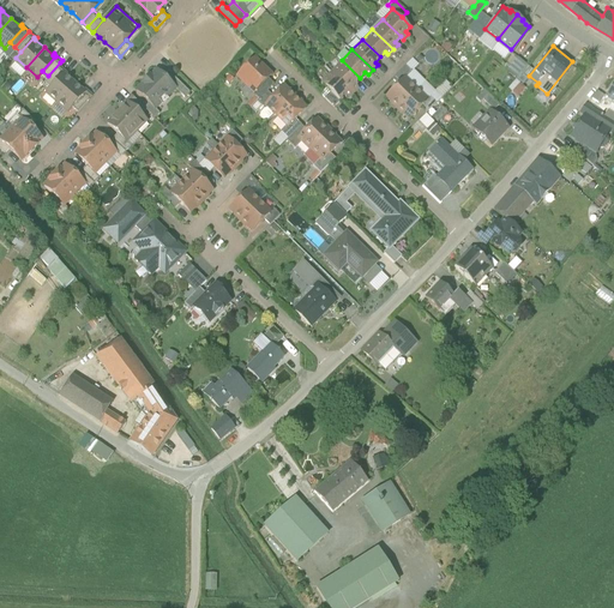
[(271,71),(256,55),(238,73),(253,89),(268,74),(271,71)]
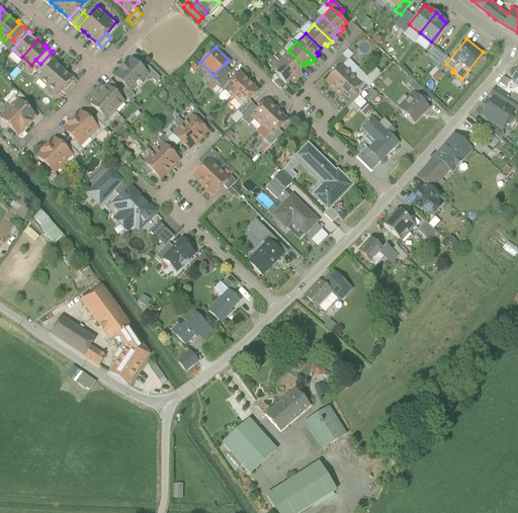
[(280,59),(297,76),(301,72),(299,70),(304,66),(288,51),(280,59)]
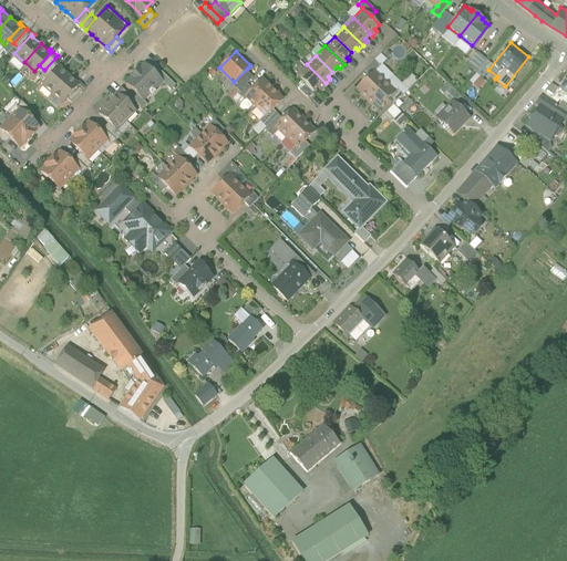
[(492,61),(486,56),(480,65),(485,70),(492,61)]
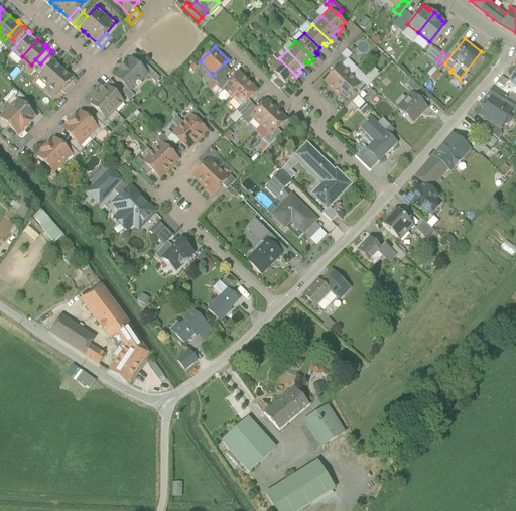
[(56,58),(50,52),(40,64),(38,67),(42,71),(53,58),(55,59),(56,58)]
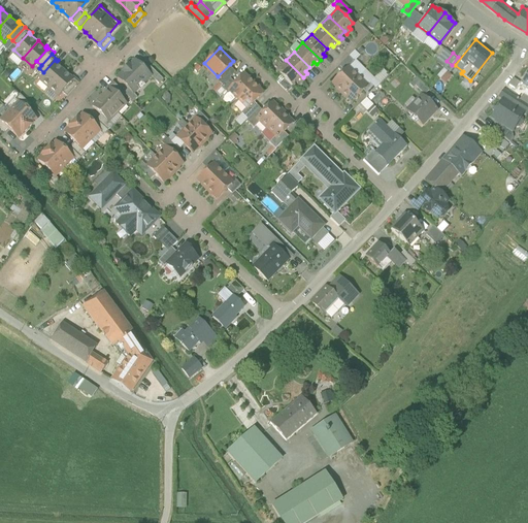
[(337,65),(342,70),(349,64),(349,65),(354,59),(349,54),(337,65)]
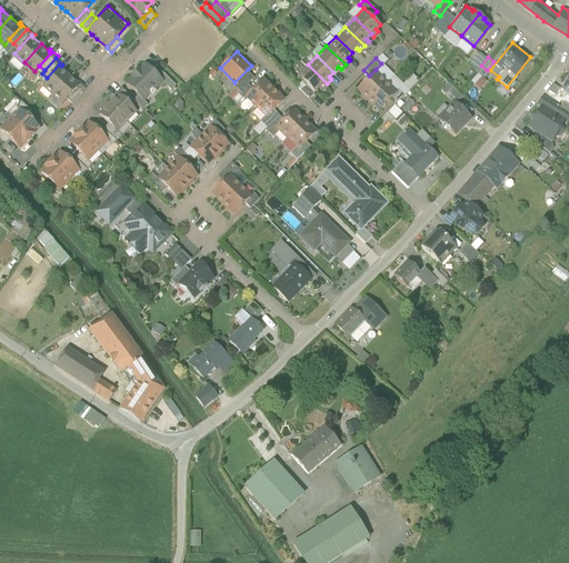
[(139,91),(145,97),(162,78),(157,72),(146,61),(139,67),(132,73),(127,80),(139,91)]
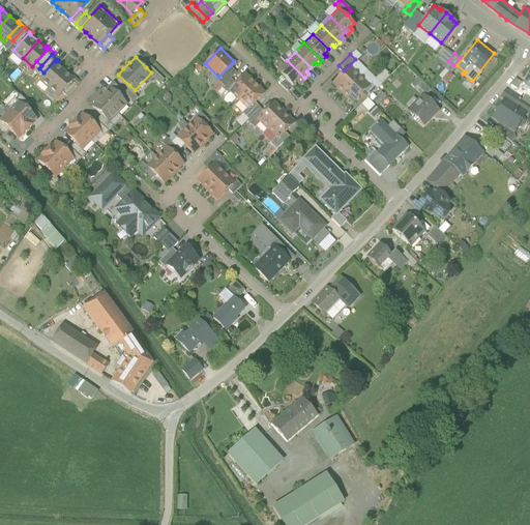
[(372,80),(377,86),(380,82),(356,59),(355,59),(350,65),(359,74),(369,83),(372,80)]
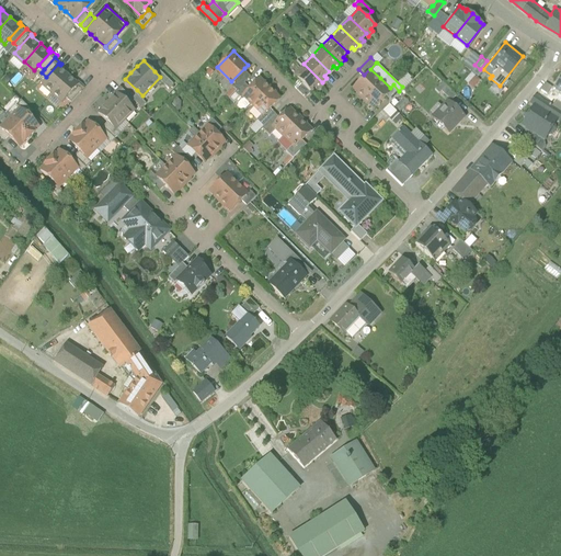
[(52,90),(68,72),(60,65),(58,64),(46,77),(42,81),(52,90)]
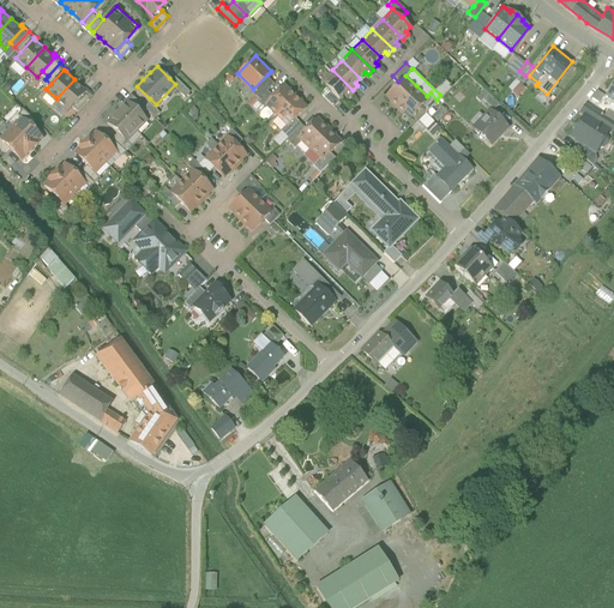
[(332,70),(321,80),(330,89),(339,98),(345,92),(348,95),(353,90),(332,70)]
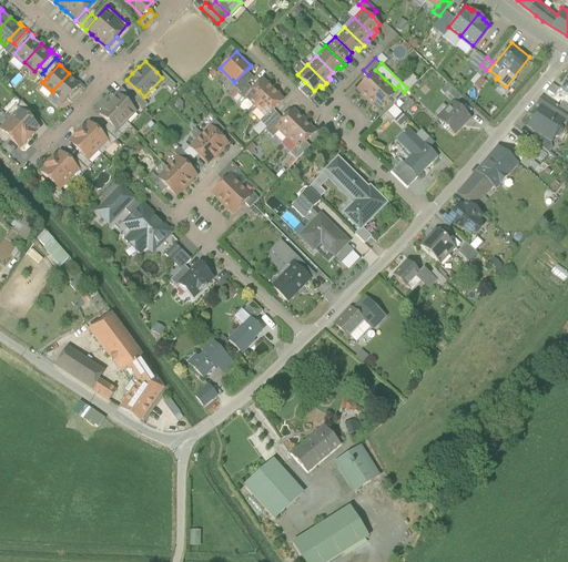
[(161,68),(156,72),(162,78),(171,87),(175,82),(161,68)]
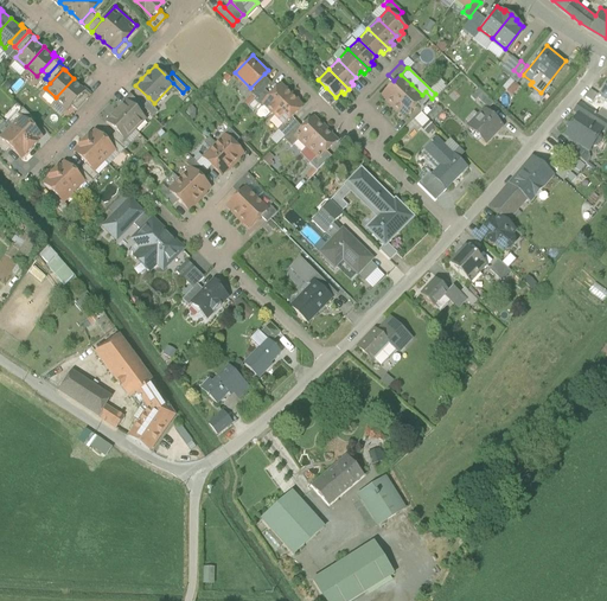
[(264,87),(270,80),(264,74),(250,88),(249,89),(253,91),(244,100),(248,103),(254,96),(264,87)]
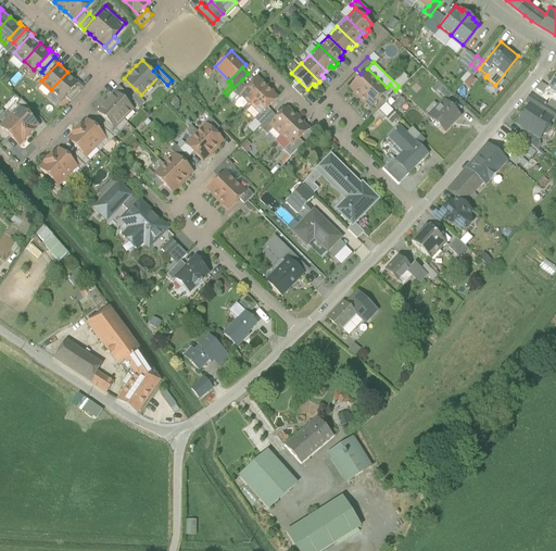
[(359,95),(377,77),(367,69),(367,67),(361,74),(350,85),(359,95)]
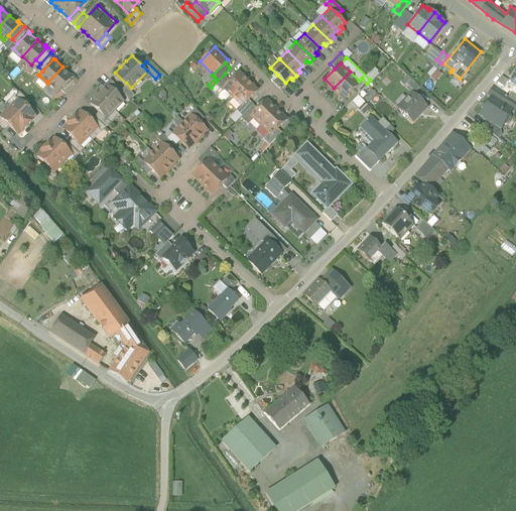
[(70,73),(62,67),(47,83),(56,92),(61,87),(72,75),(70,73)]
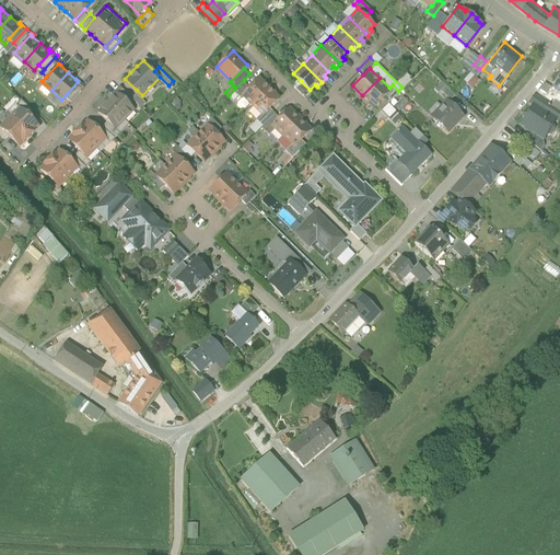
[(550,103),(559,108),(559,72),(552,85),(559,90),(550,103)]
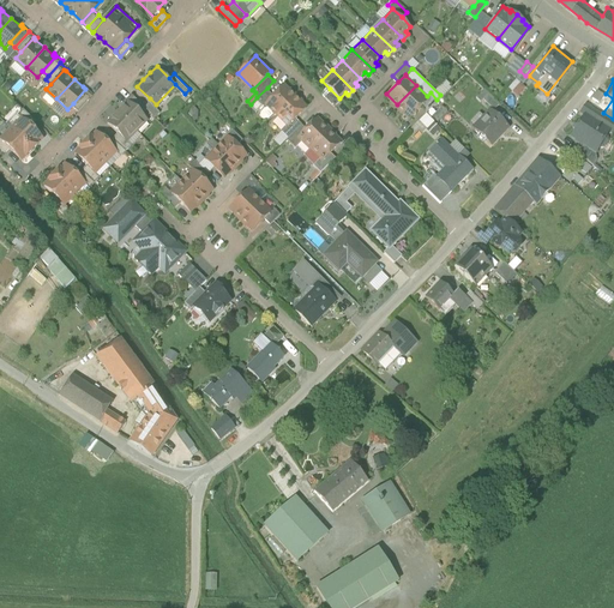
[(274,94),(265,101),(266,101),(277,112),(294,94),(283,83),(274,94)]
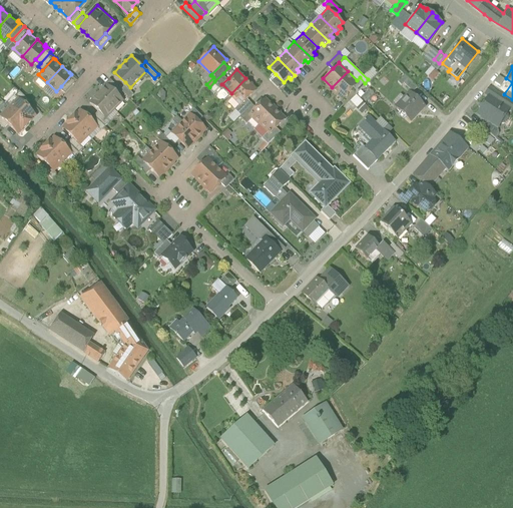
[(71,71),(69,72),(71,74),(61,86),(65,90),(77,77),(71,71)]
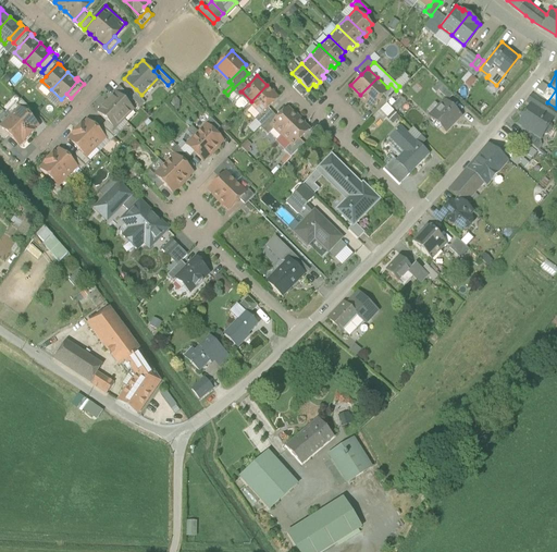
[(382,94),(387,88),(387,87),(378,77),(360,95),(371,105),(382,94)]
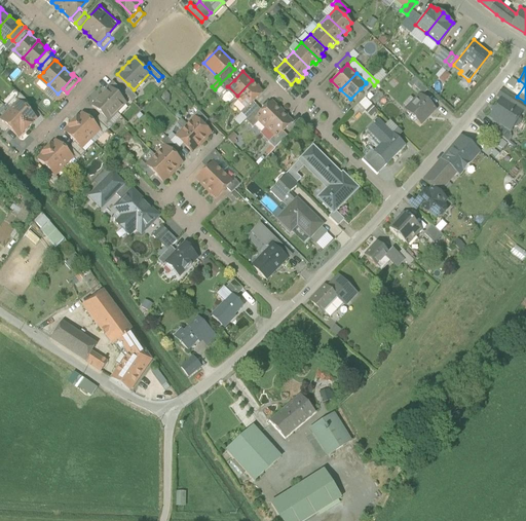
[(413,82),(423,91),(427,86),(414,73),(408,81),(412,84),(413,82)]
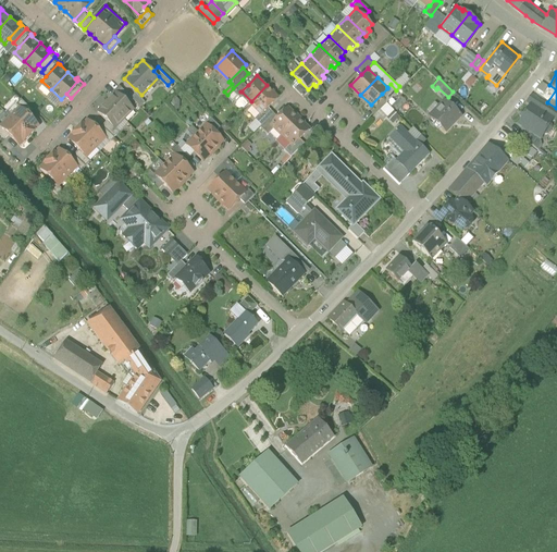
[(537,85),(544,88),(547,82),(542,77),(537,85)]
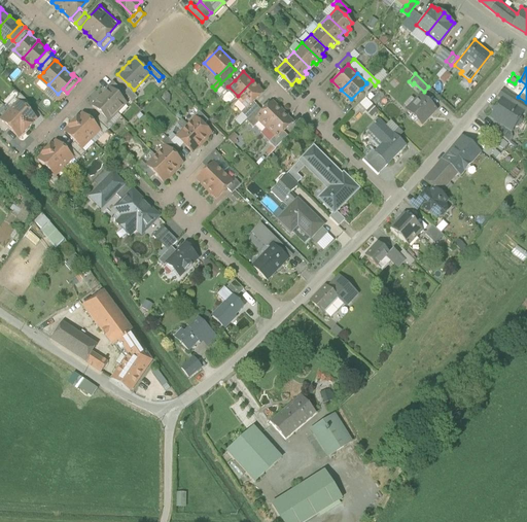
[(235,80),(230,75),(220,83),(226,89),(229,87),(227,87),(235,80)]
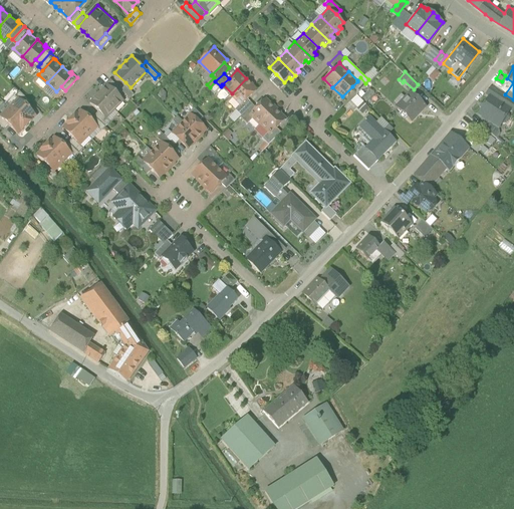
[(284,82),(276,74),(271,79),(279,87),(284,82)]
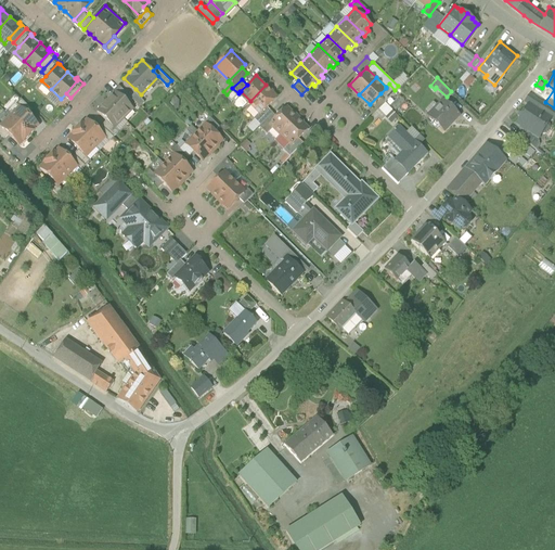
[(116,89),(128,101),(133,97),(130,94),(119,82),(113,89),(114,91),(116,89)]
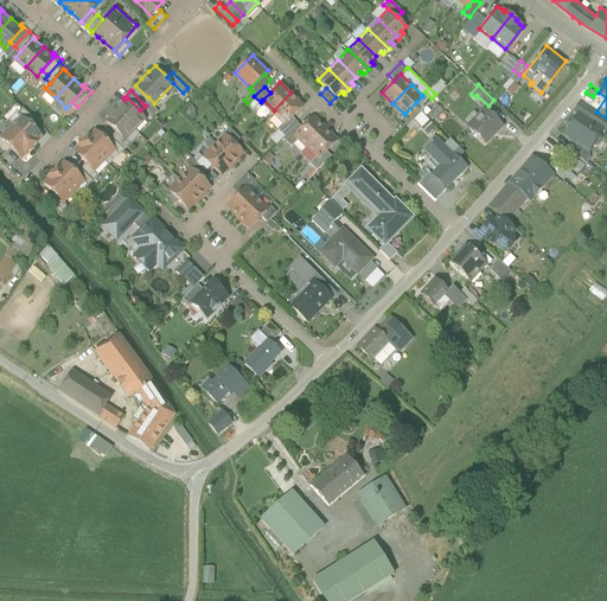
[(422,96),(416,102),(421,108),(432,98),(426,91),(422,95),(422,96)]
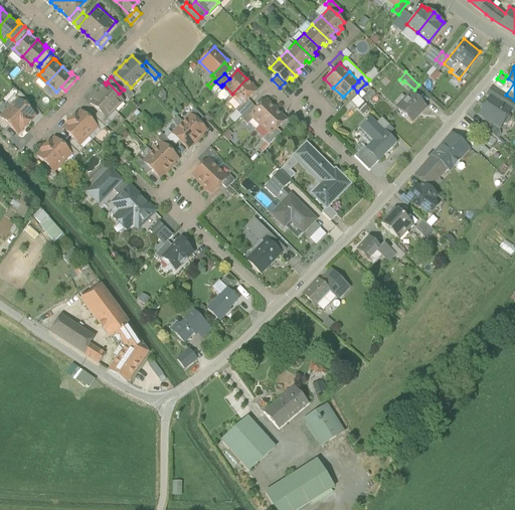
[(246,78),(232,94),(241,103),(247,97),(256,88),(246,78)]
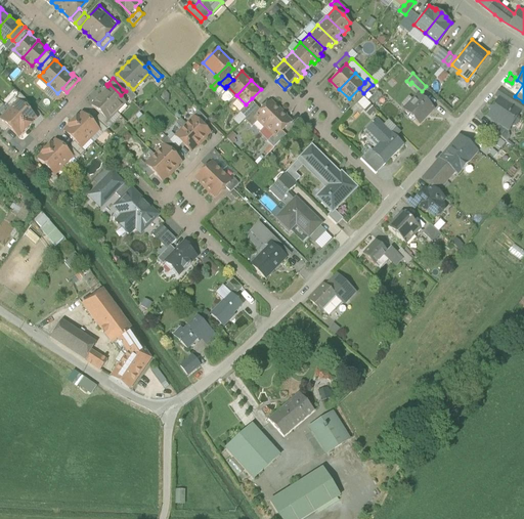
[(100,93),(117,109),(126,99),(121,95),(110,84),(107,86),(100,93)]
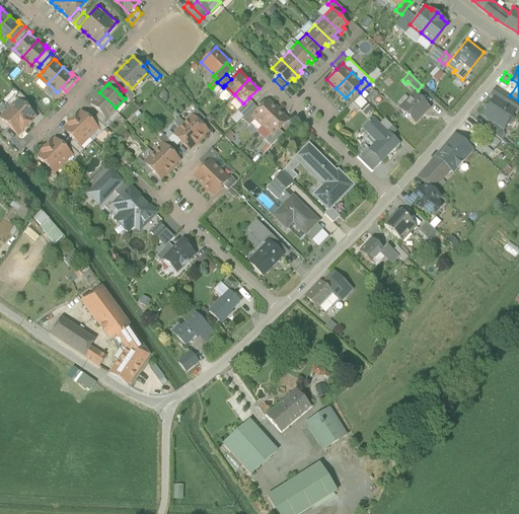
[(127,83),(122,88),(125,90),(131,96),(135,92),(132,88),(127,83)]
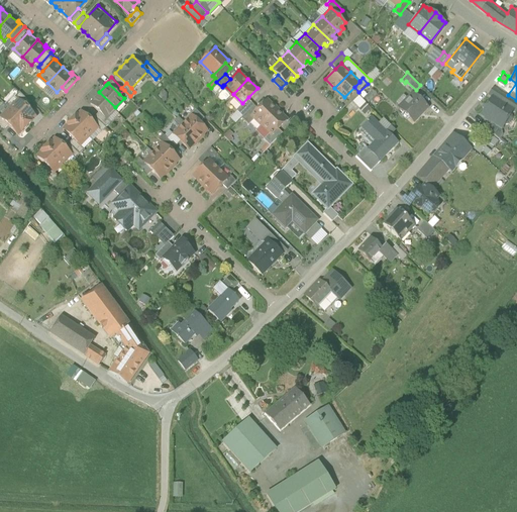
[(516,110),(516,107),(516,100),(508,95),(494,85),(488,92),(493,95),(513,108),(516,110)]
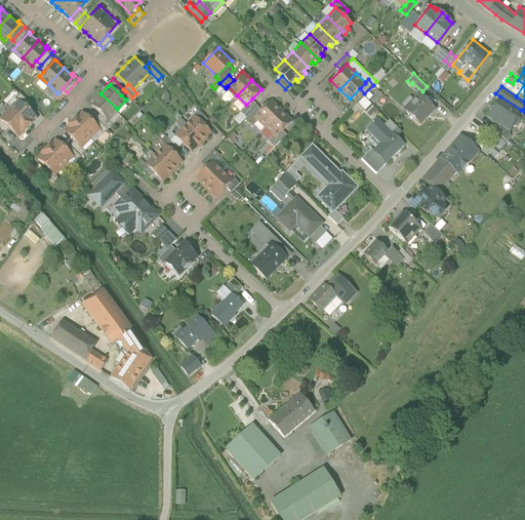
[(378,88),(369,96),(374,102),(382,92),(378,88)]
